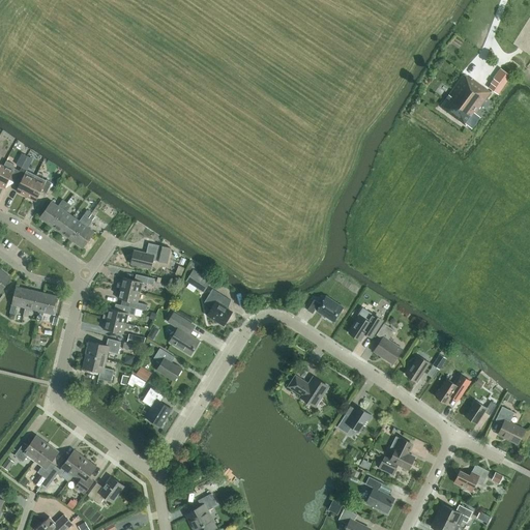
[(511,76),(502,68),(489,88),(498,94),(511,76)]
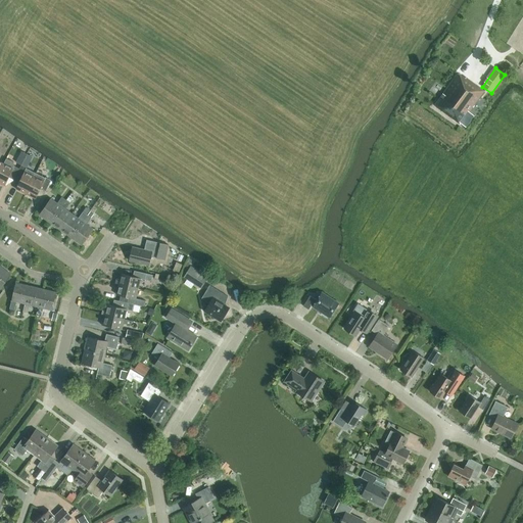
[(465,79),(458,74),(434,105),(460,124),(468,112),(469,113),(485,92),(466,78),(465,79)]
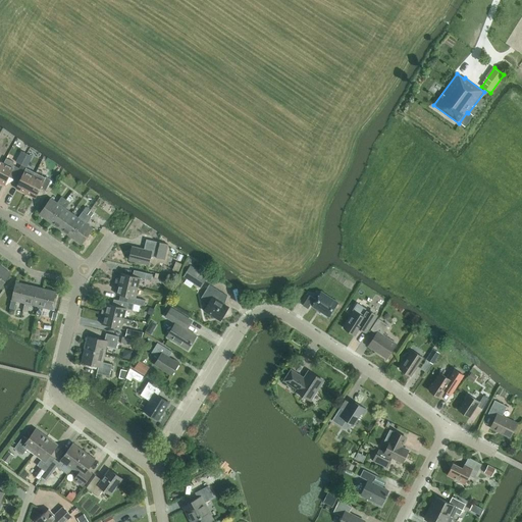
[(27,168),(27,167),(33,156),(27,154),(23,161),(21,164),(19,168),(15,176),(20,178),(16,189),(25,193),(36,172),(27,168)]
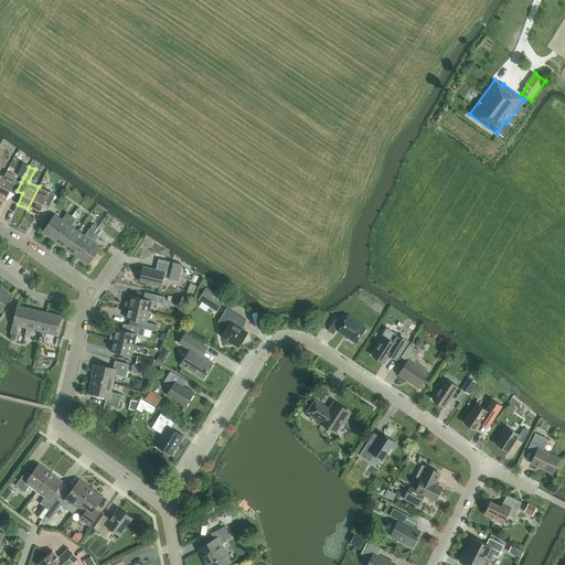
[(16,194),(17,191),(21,182),(16,179),(16,176),(7,172),(4,177),(0,183),(0,198),(6,201),(16,194)]
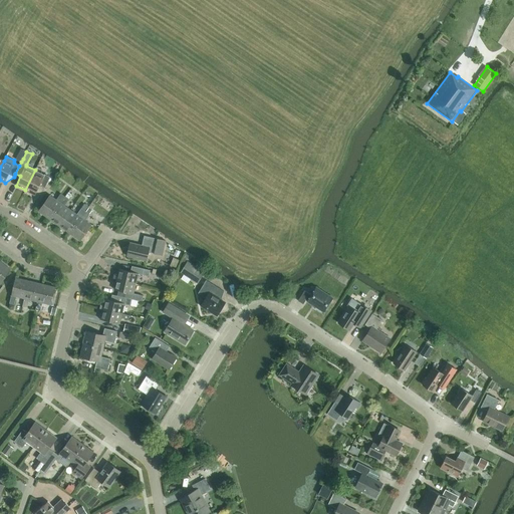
[(44,175),(35,170),(25,190),(35,195),(40,186),(45,188),(50,177),(45,174),(44,175)]
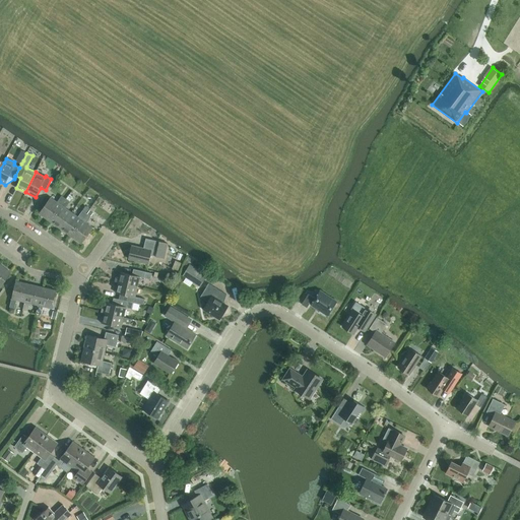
[(50,220),(66,199),(61,196),(57,202),(50,198),(40,213),(50,220)]
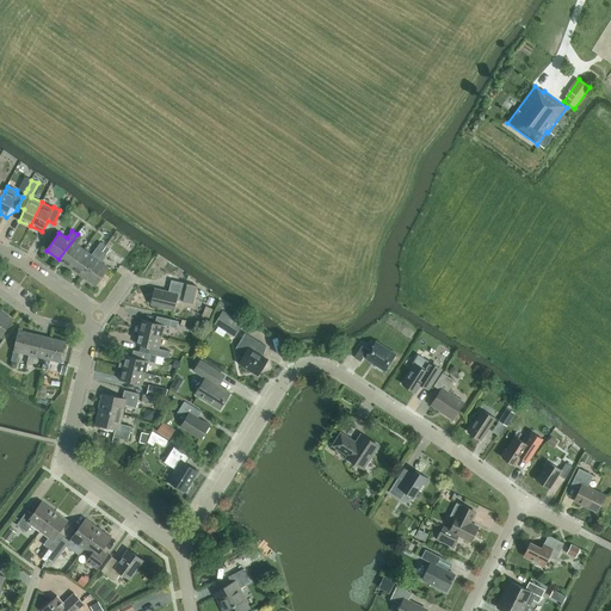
[(59,259),(72,267),(84,251),(76,245),(81,236),(78,234),(59,259)]
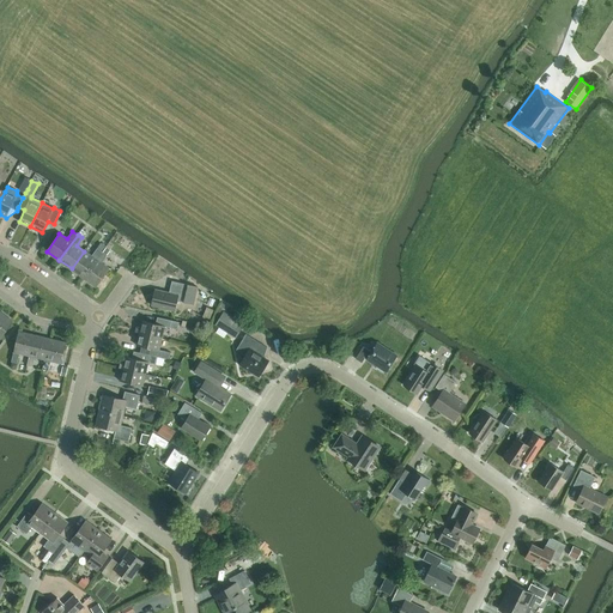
[(135,249),(127,243),(120,252),(128,258),(135,249)]
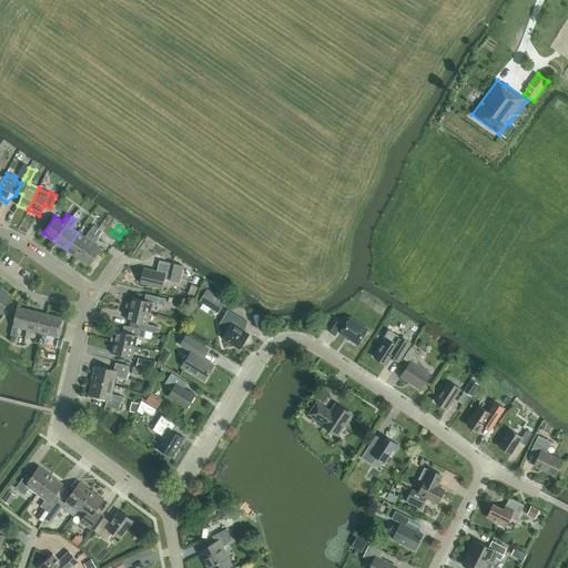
[(78,233),(67,249),(78,257),(94,233),(90,230),(84,237),(78,233)]
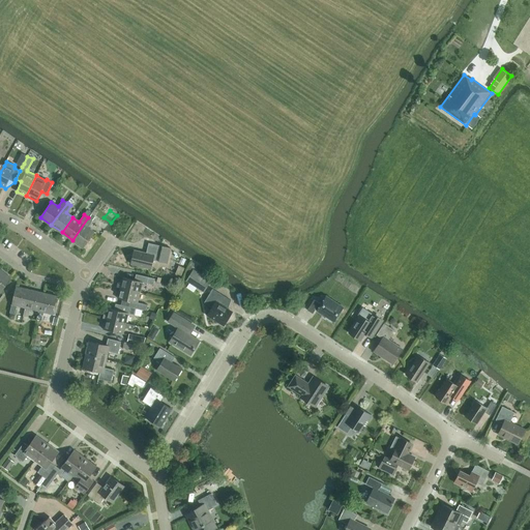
[(88,217),(72,240),(83,247),(94,232),(87,228),(92,221),(88,217)]
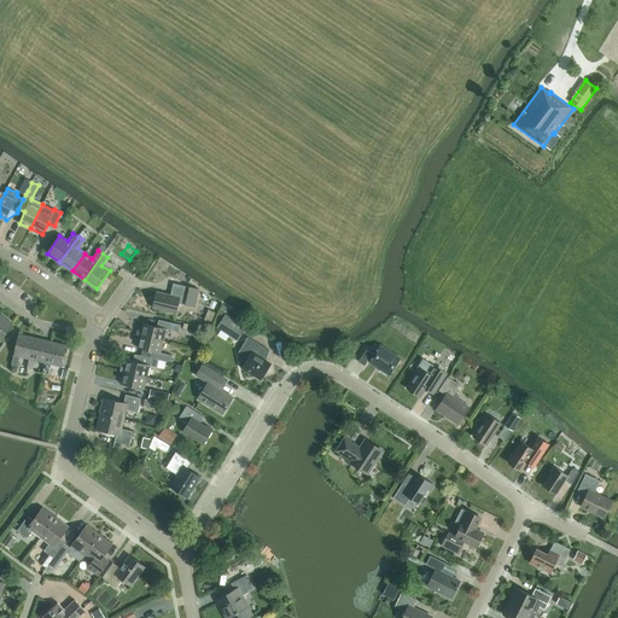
[(200,289),(174,283),(173,289),(170,295),(157,292),(153,308),(176,313),(179,303),(196,307),(200,289)]
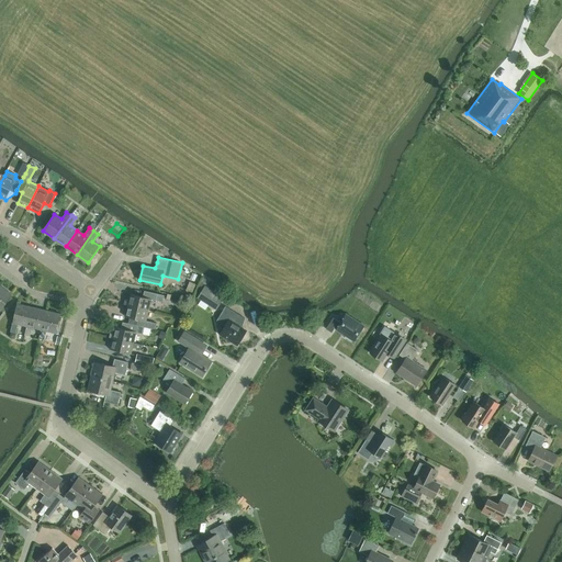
[(197,284),(190,282),(187,291),(192,293),(197,284)]
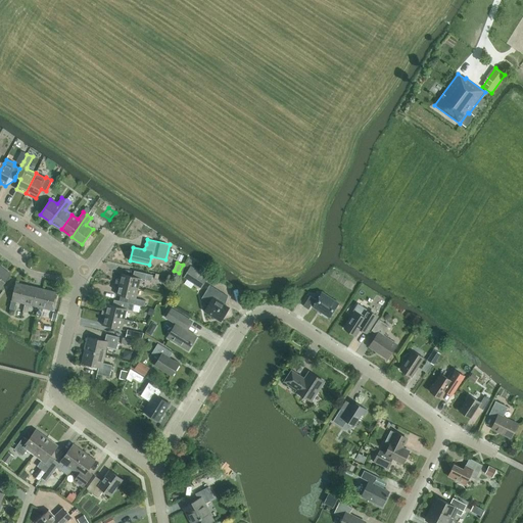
[(0,266),(0,288),(0,289),(11,275),(0,266)]
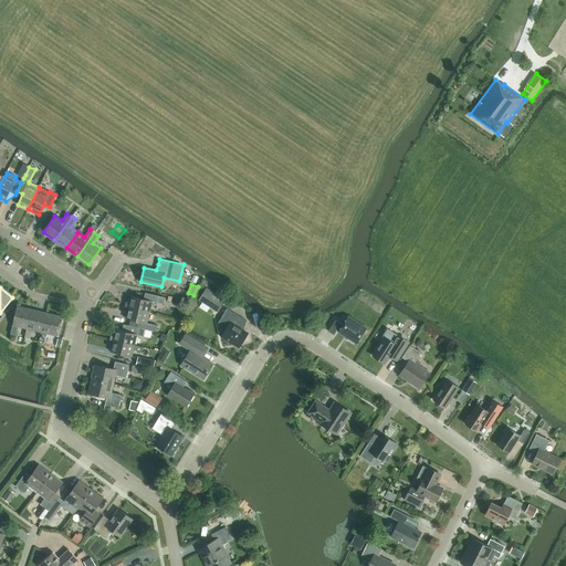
[(218,312),(226,300),(207,287),(199,300),(218,312)]
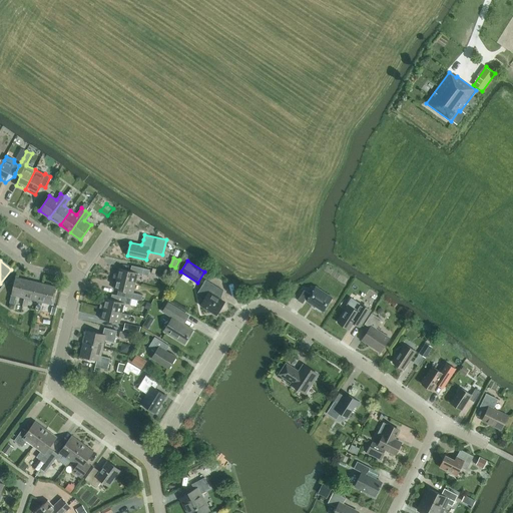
[(113,278),(135,283),(138,274),(148,276),(150,270),(143,269),(131,266),(130,271),(118,269),(117,275),(114,274),(113,278)]
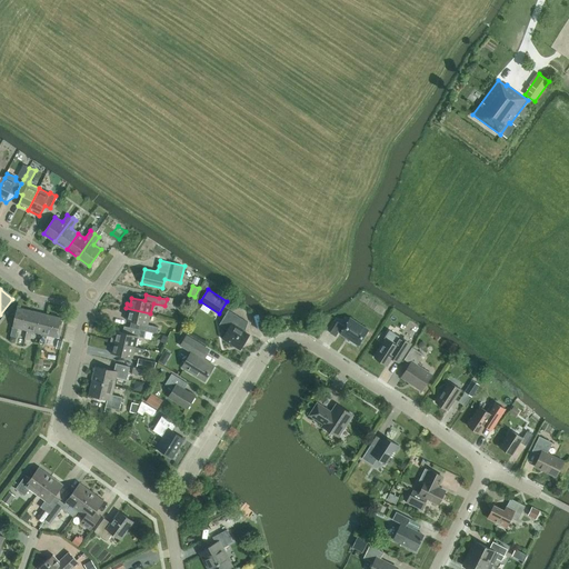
[(18,328),(27,330),(32,311),(18,308),(12,327),(11,336),(16,337),(18,328)]
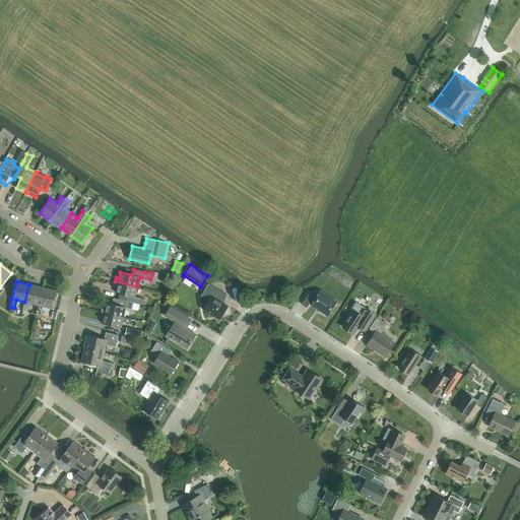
[(119,299),(134,303),(138,304),(143,305),(145,299),(139,298),(135,297),(137,286),(115,281),(114,285),(117,286),(116,293),(120,294),(119,299)]
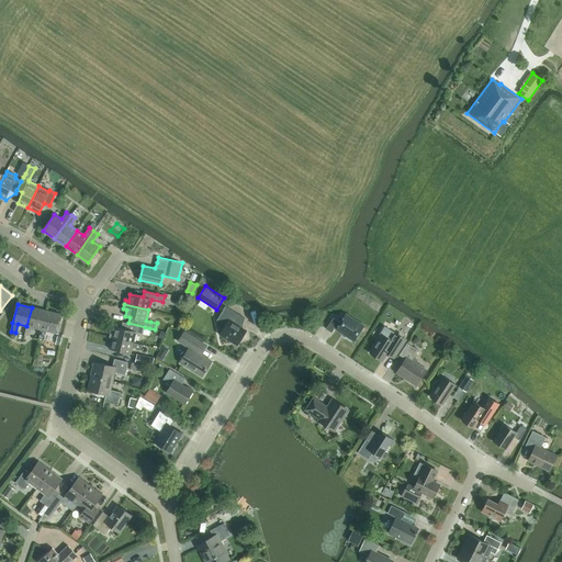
[(240,316),(225,306),(217,321),(225,326),(220,334),(237,345),(246,330),(240,327),(245,318),(240,316)]
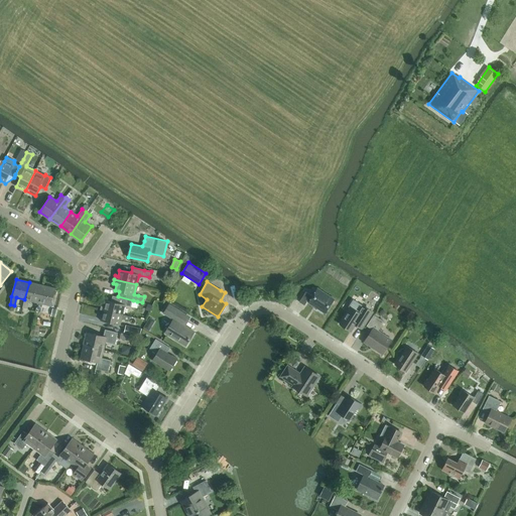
[(24,299),(23,307),(27,308),(29,300),(37,302),(38,302),(42,285),(29,282),(24,299)]
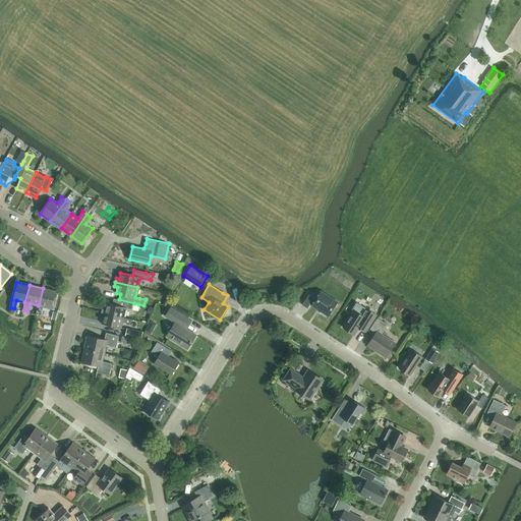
[(38,305),(36,313),(42,315),(44,307),(52,308),(56,291),(43,288),(39,305),(38,305)]
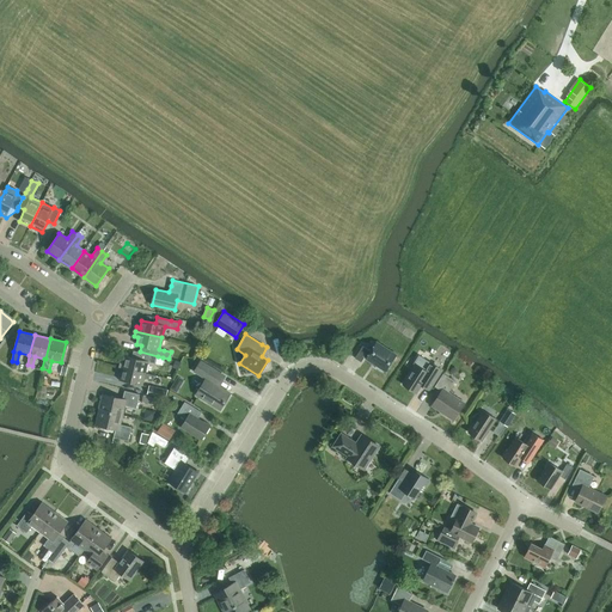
[(385,372),(397,354),(377,342),(371,352),(362,346),(355,357),(361,362),(365,356),(367,357),(366,359),(377,366),(377,367),(383,372),(384,371),(385,372)]
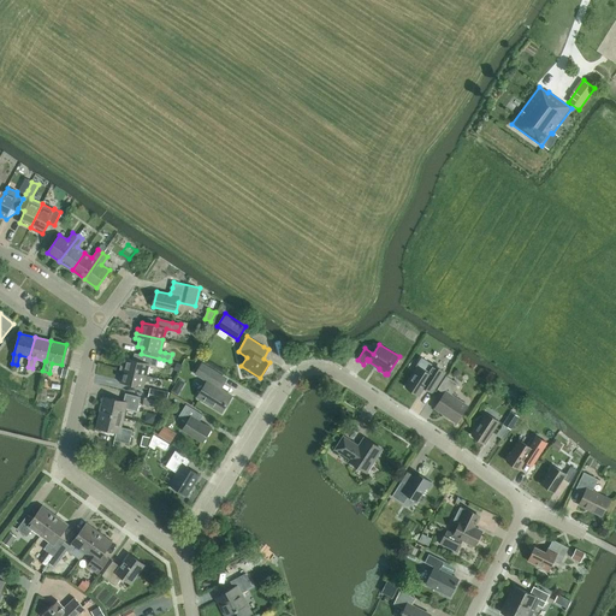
[(119,369),(147,375),(149,365),(157,366),(159,359),(141,354),(141,355),(135,353),(132,360),(126,359),(124,366),(120,365),(119,369)]
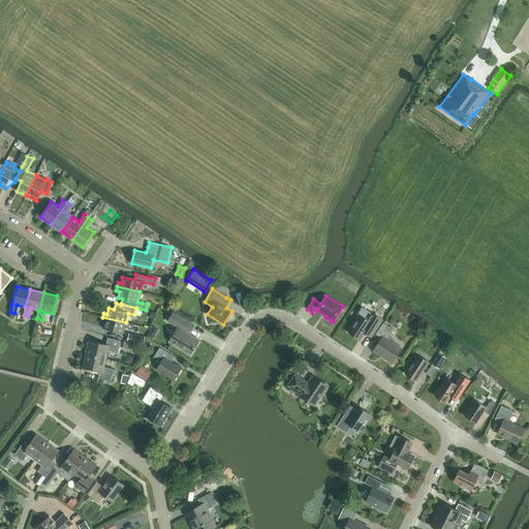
[(195,325),(191,322),(174,312),(168,320),(178,328),(169,341),(190,354),(199,340),(190,334),(195,325)]
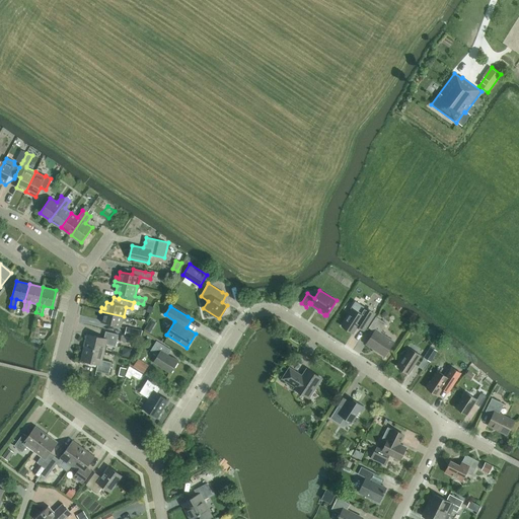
[(369,323),(375,313),(365,307),(360,313),(353,309),(342,326),(353,334),(357,326),(364,331),(369,323)]
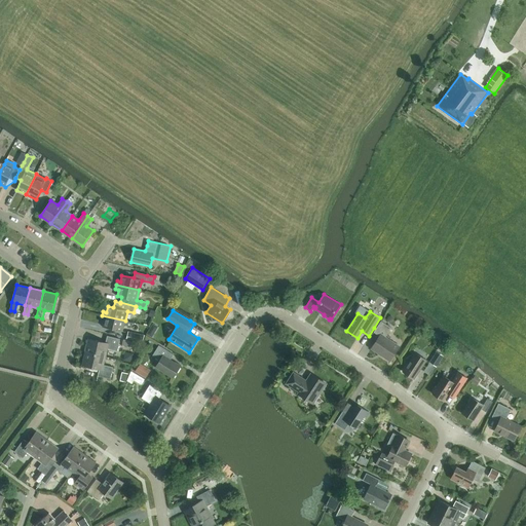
[(133,323),(125,321),(102,315),(101,320),(104,321),(103,327),(122,332),(124,326),(132,327),(133,323)]
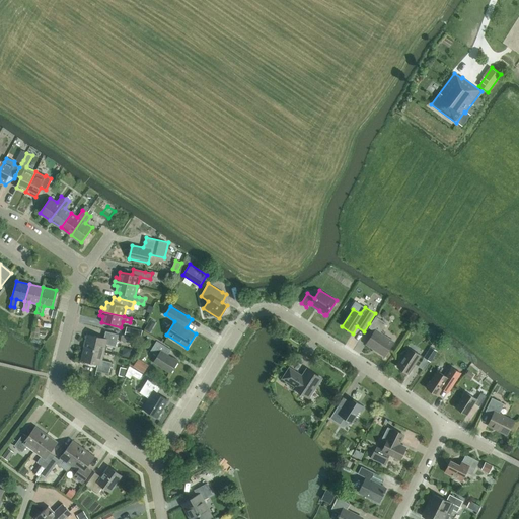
[(375,331),(367,344),(384,356),(393,342),(380,332),(386,323),(376,316),(369,327),(375,331)]
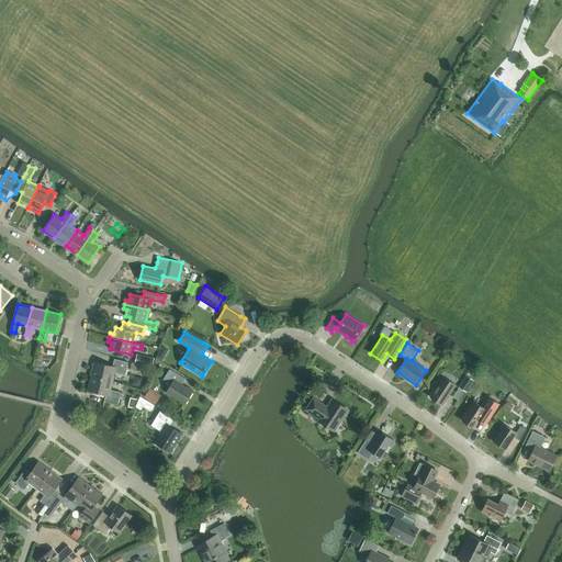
[(154,358),(137,355),(135,363),(153,367),(154,358)]
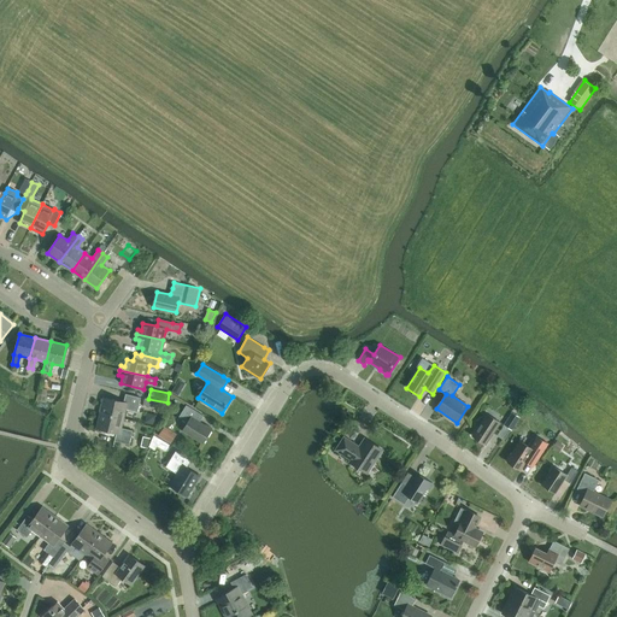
[(104,398),(100,412),(124,418),(127,409),(137,412),(141,398),(125,394),(124,403),(104,398)]
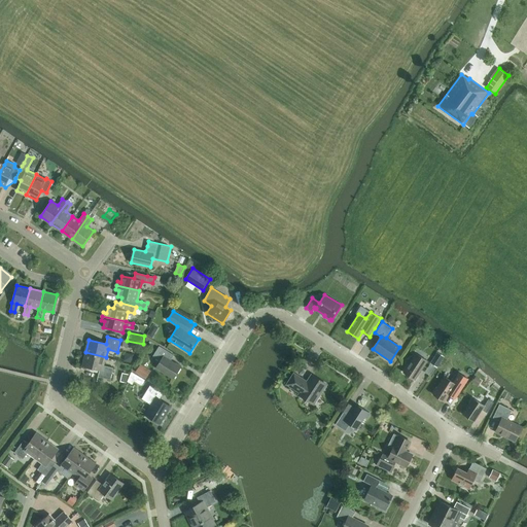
[(174,355),(164,349),(160,346),(152,357),(160,361),(155,367),(173,379),(181,366),(171,360),(174,355)]
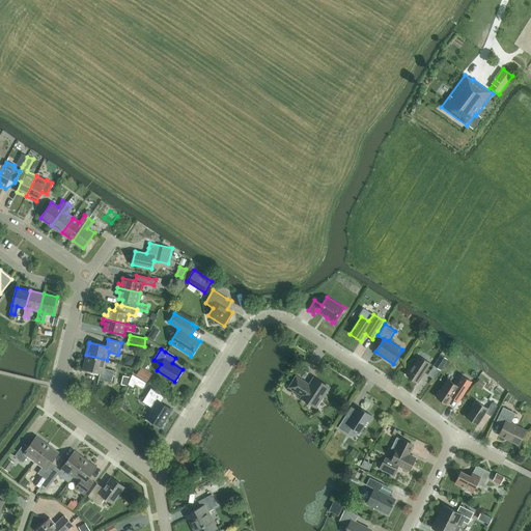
[(107,360),(86,355),(83,368),(100,372),(99,380),(111,383),(114,370),(105,368),(107,360)]
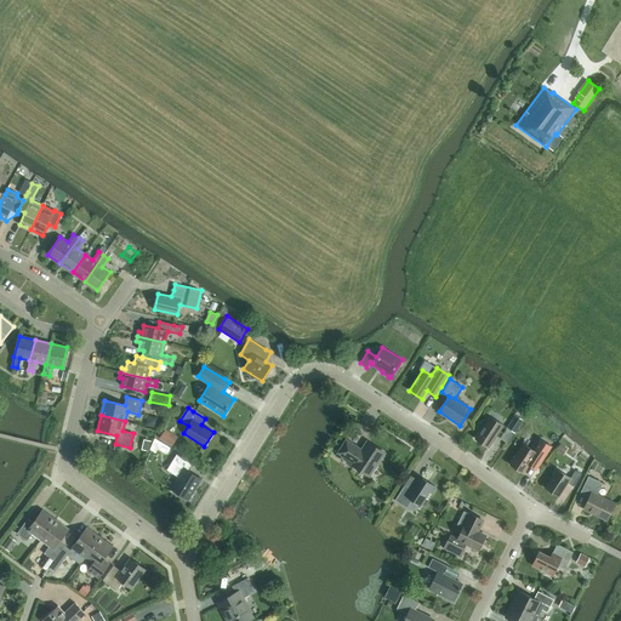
[(489,448),(503,425),(490,416),(476,439),(489,448)]
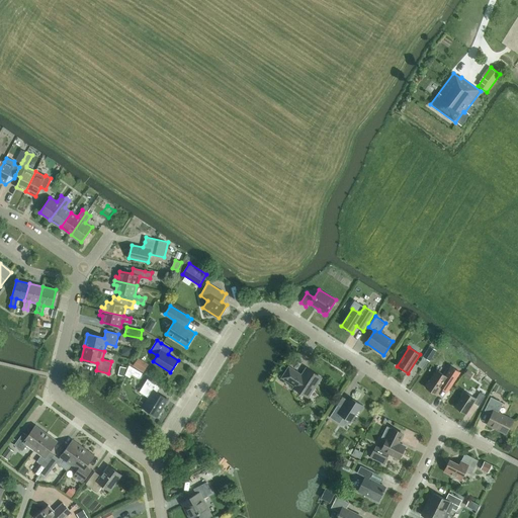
[(437,351),(430,347),(423,357),(430,361),(437,351)]
